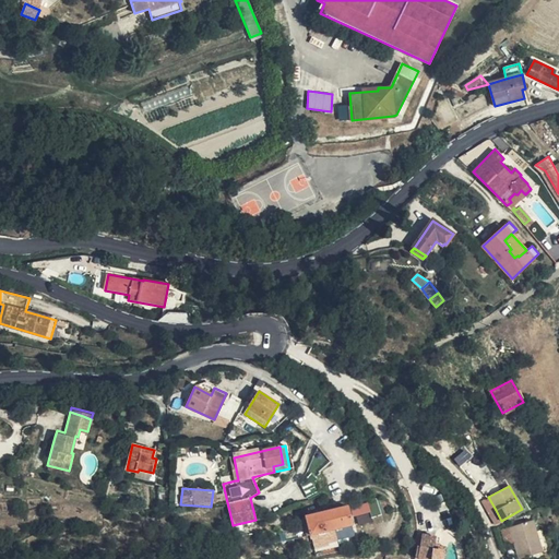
[(370,512),(368,503),(351,508),(353,516),(370,512)]
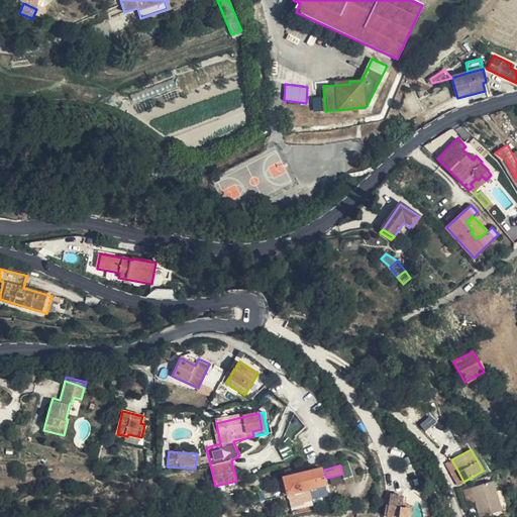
[(325,486),(321,470),(284,478),(288,497),(290,499),(292,508),(300,506),(301,503),(311,500),(309,490),(325,486)]
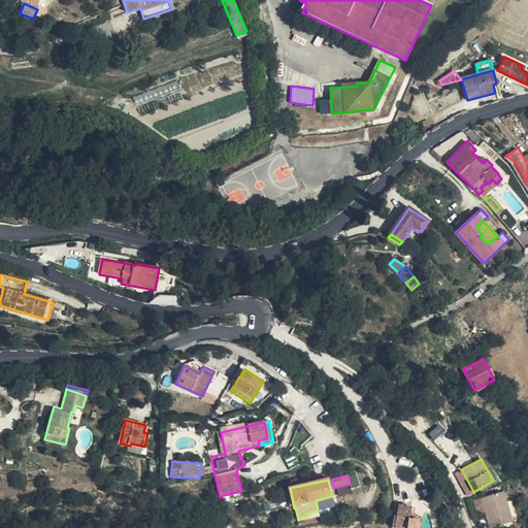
[(473,492),(468,482),(465,485),(471,493),(473,492)]
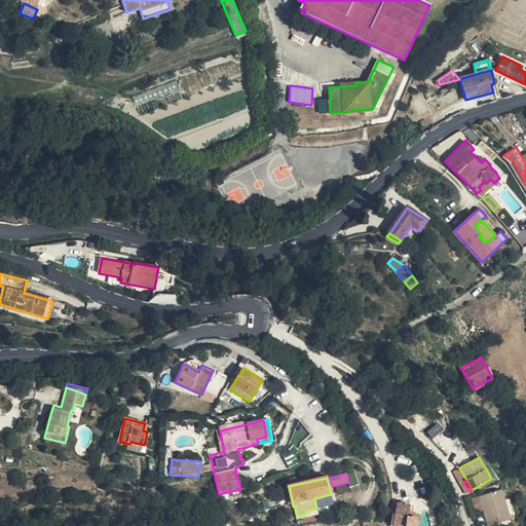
[(500,489),(480,496),(484,510),(488,525),(511,520),(500,489)]
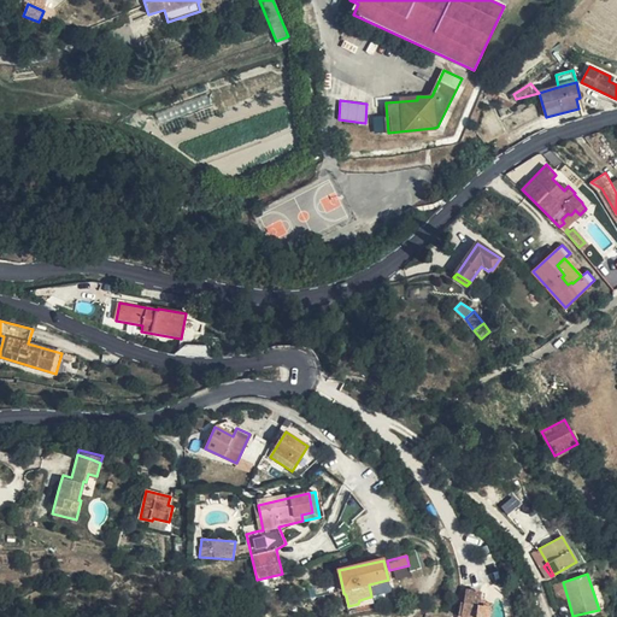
[(568,598),(563,582),(556,585),(559,600),(568,598)]
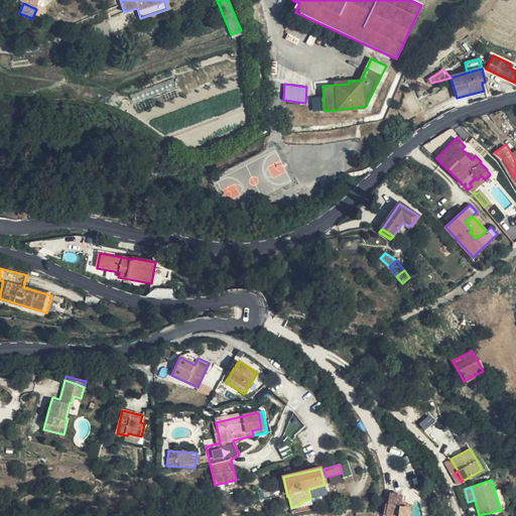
[(402,496),(390,494),(387,515),(386,515),(408,515),(409,507),(405,507),(405,504),(405,503),(401,503),(402,496)]
